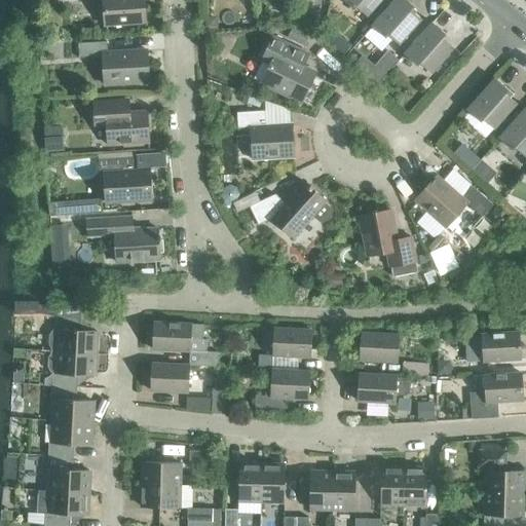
[(102,0),(104,26),(145,24),(143,0),(102,0)]
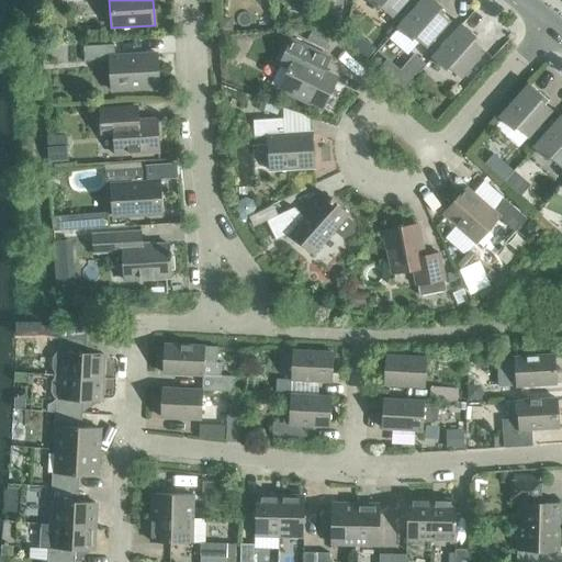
[(366,0),(378,11),(380,8),(391,18),(406,0),(366,0)]
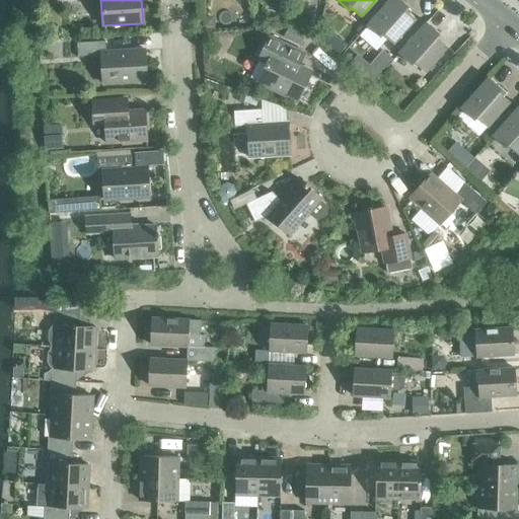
[(409,13),(412,10),(400,0),(389,0),(367,25),(380,38),(382,34),(393,44),(415,19),(409,13)]
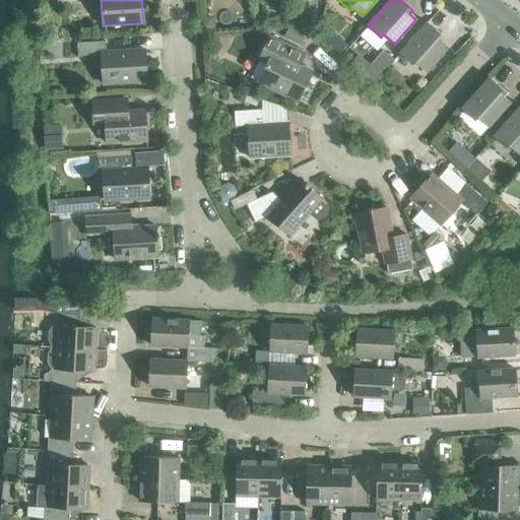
[(208,16),(202,17),(203,28),(214,27),(214,22),(208,16)]
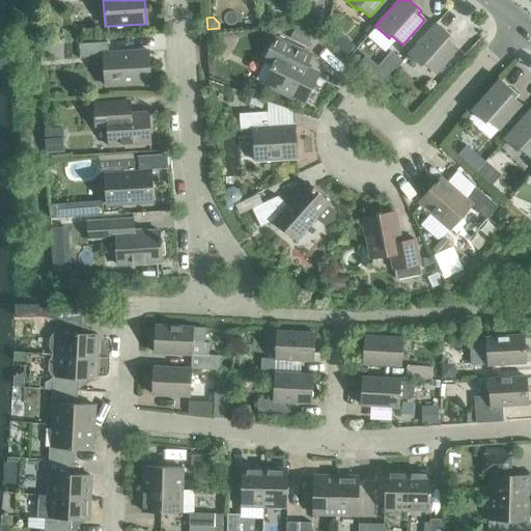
[(424,64),(435,74),(457,48),(450,43),(454,38),(436,23),(408,55),(421,67),(424,64)]
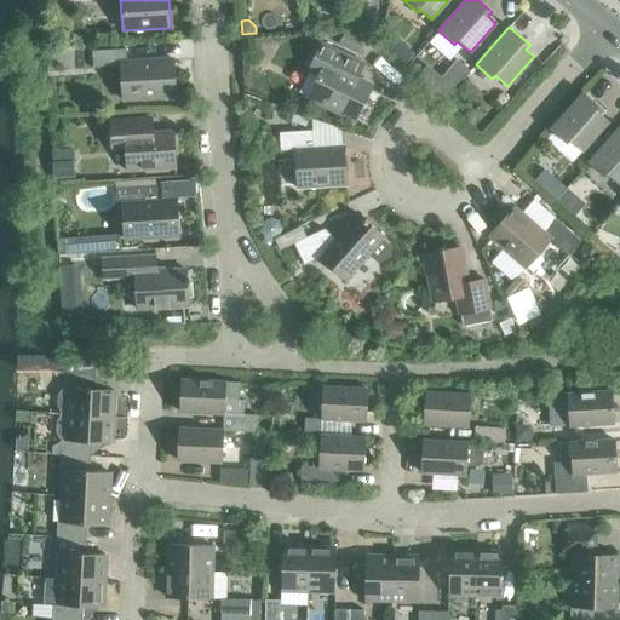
[(345,29),(339,42),(357,51),(359,52),(366,38),(345,29)]
